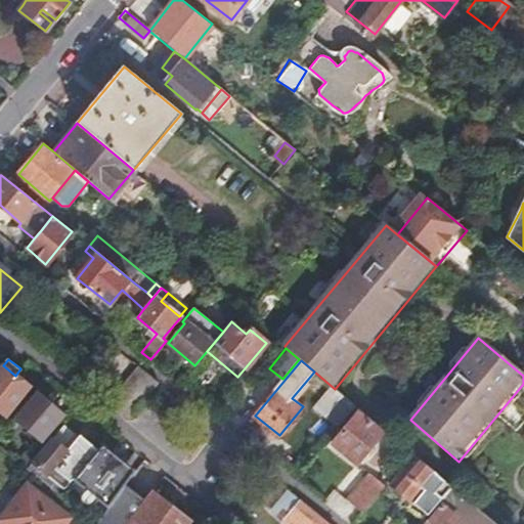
[(15,376),(3,365),(0,368),(0,413),(2,416),(28,386),(15,376)]
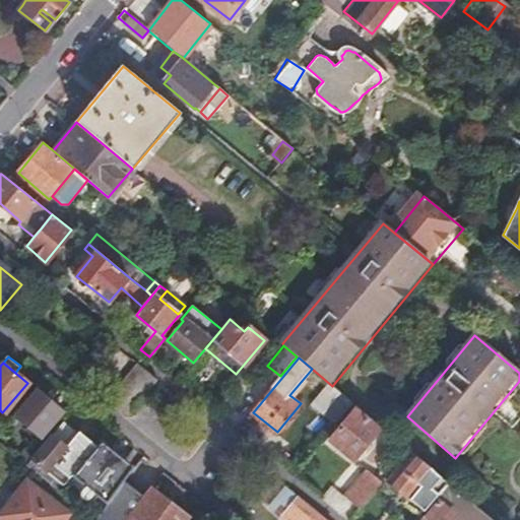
[(157,380),(139,365),(108,403),(126,418),(157,380)]
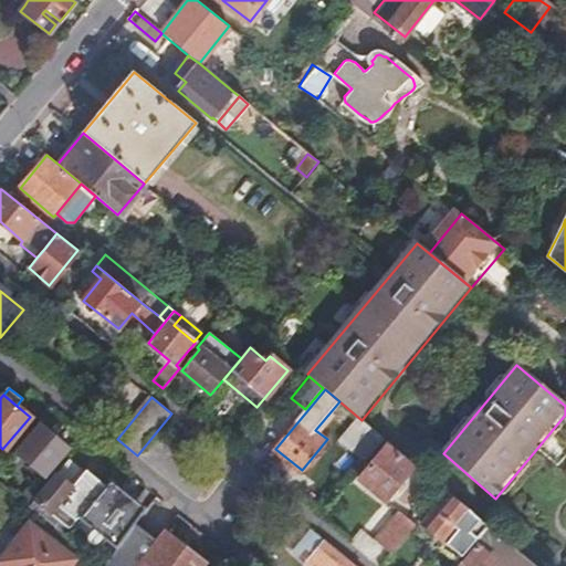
[(356,464),(376,443),(350,420),(331,441),(356,464)]
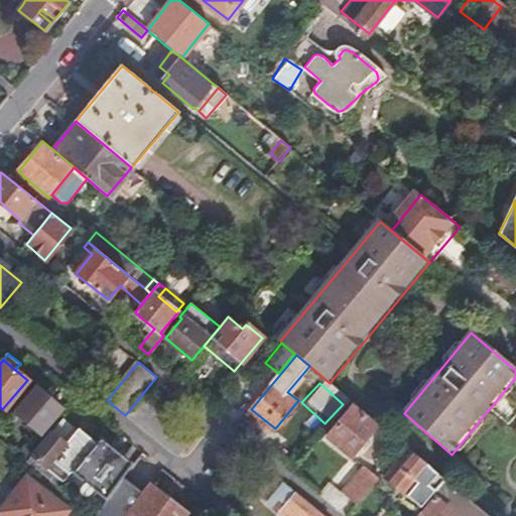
[(38,388),(18,411),(42,432),(62,408),(38,388)]
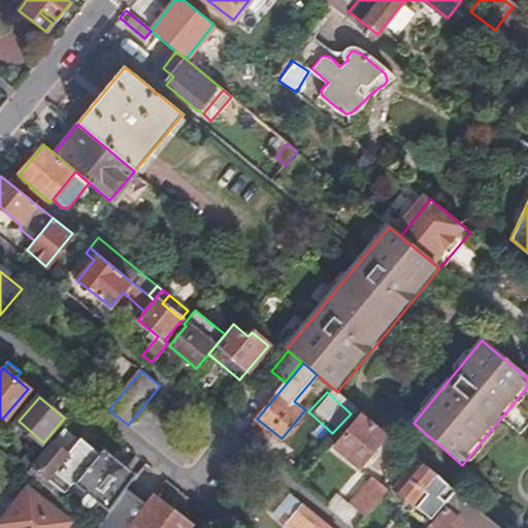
[(360,416),(335,446),(361,466),(386,437),(360,416)]
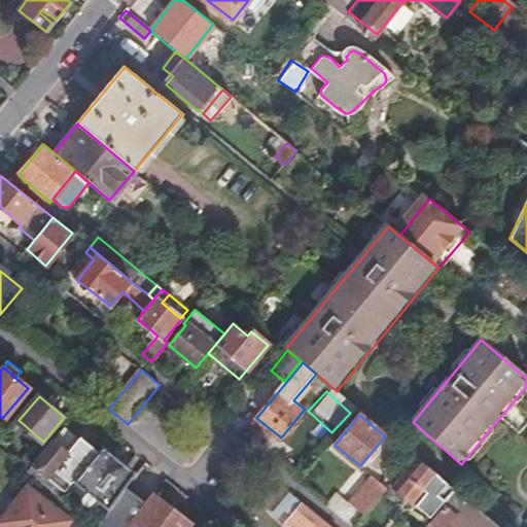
[(78,473),(94,455),(76,440),(75,441),(61,429),(25,470),(60,496),(78,473)]
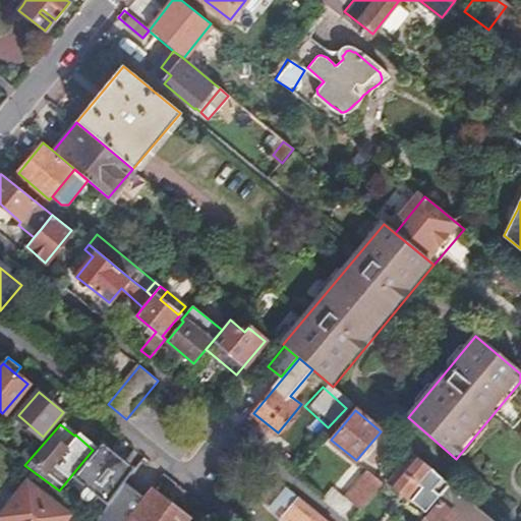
[(93,450),(77,468),(102,489),(122,465),(98,444),(93,450)]
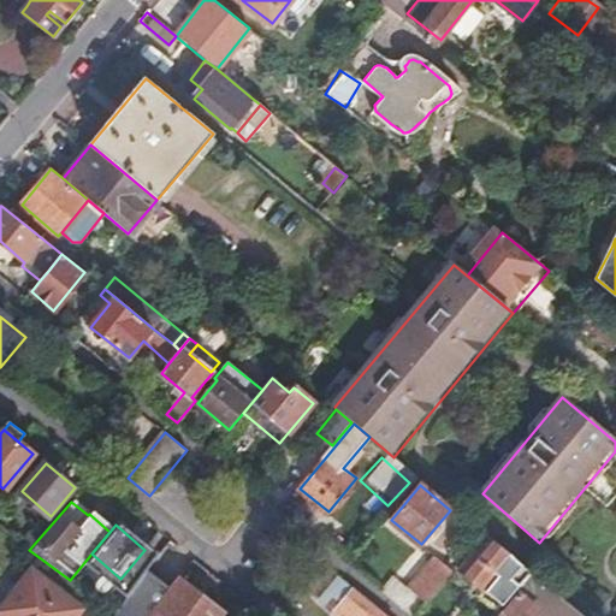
[(33,527),(19,543),(29,549),(41,534),(33,527)]
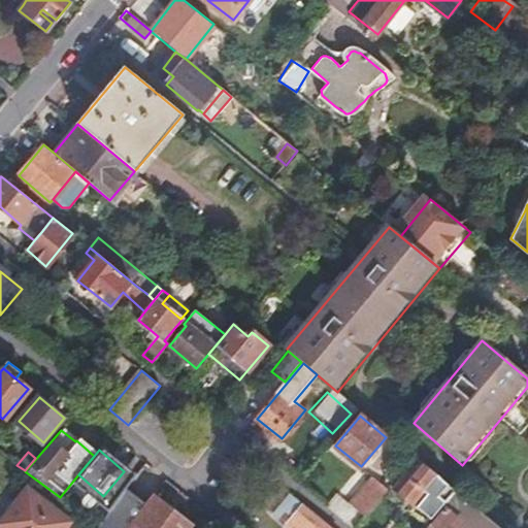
[(451,497),(456,491),(418,459),(394,488),(417,506),(414,509),(427,521),(430,517),(432,519),(441,508),(451,497)]
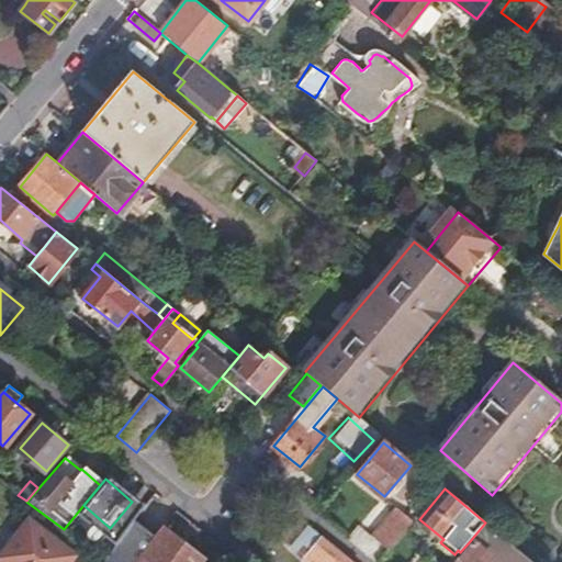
[(132,502),(110,528),(121,537),(133,520),(141,509),(132,502)]
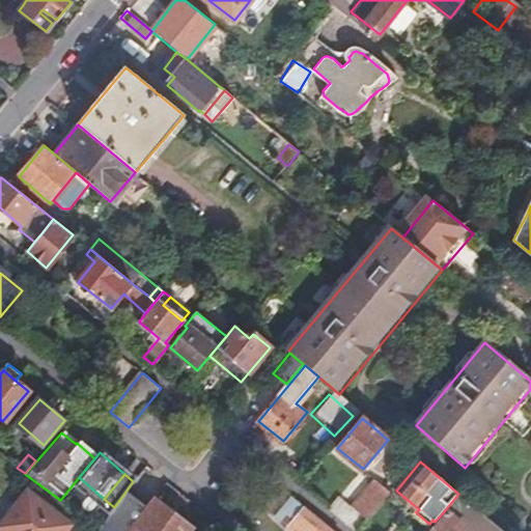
[(352,503),(368,518),(391,492),(374,477),(352,503)]
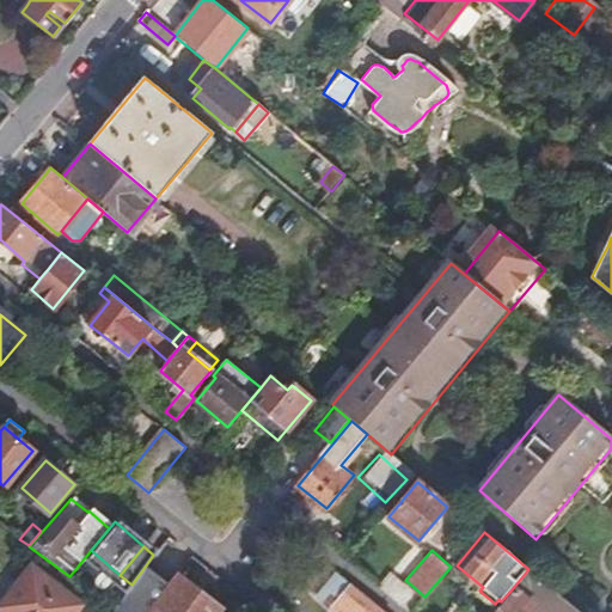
[(30,565),(0,604),(0,606),(7,611),(73,611),(80,604),(30,565)]
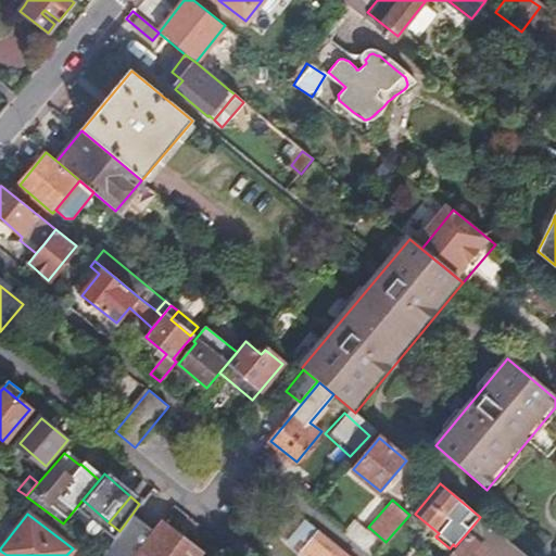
[(119,531),(110,544),(124,555),(199,555),(198,555),(201,552),(161,521),(153,531),(131,515),(119,531)]
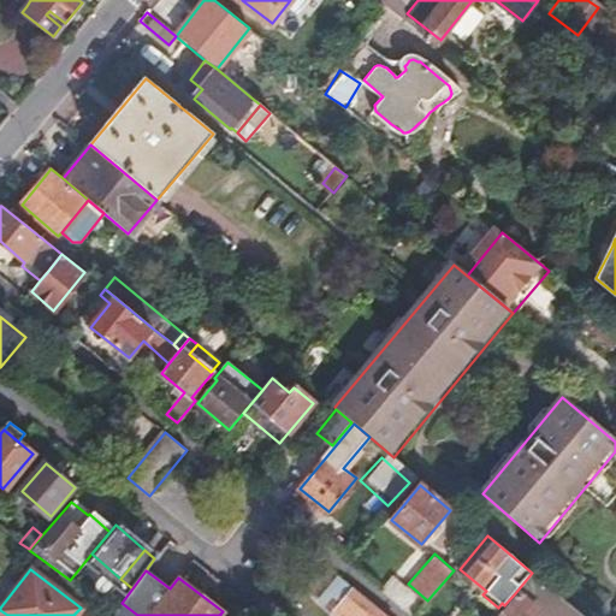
[(581,615),(552,591),(545,584),(532,573),(526,580),(515,593),(517,596),(499,615),(531,615),(532,615),(581,615)]
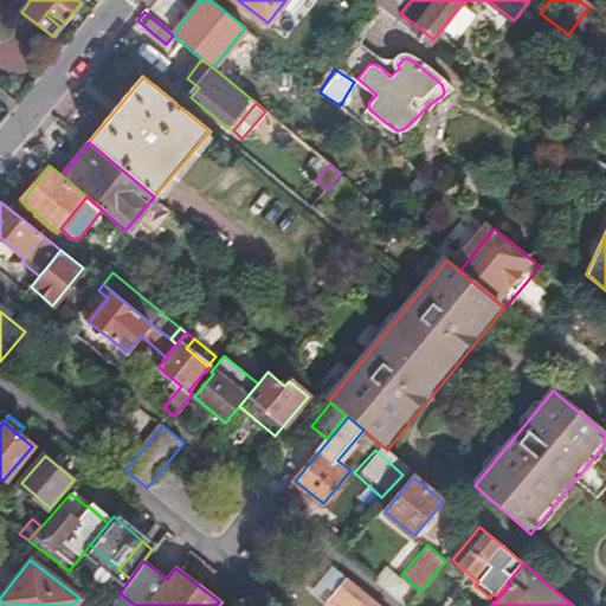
[(382,605),(348,578),(328,601),(334,605),(382,605)]
